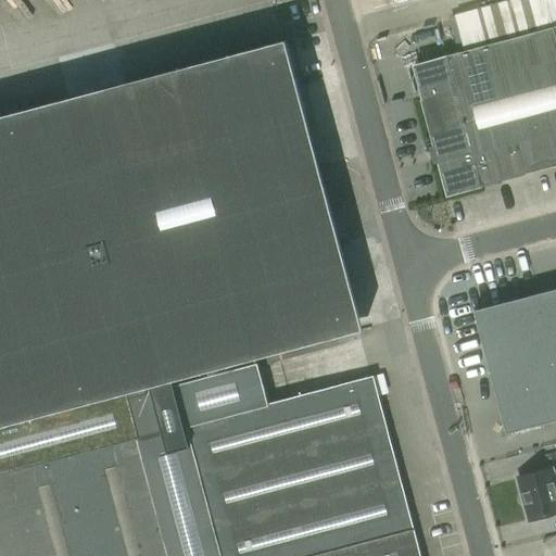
[(555,47),(543,0),(510,0),(471,11),(516,176),(555,165),(555,47)]
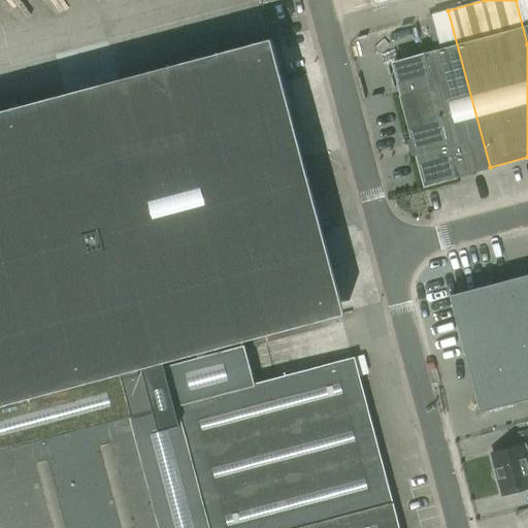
[(527,0),(516,0),(527,44),(527,0)]
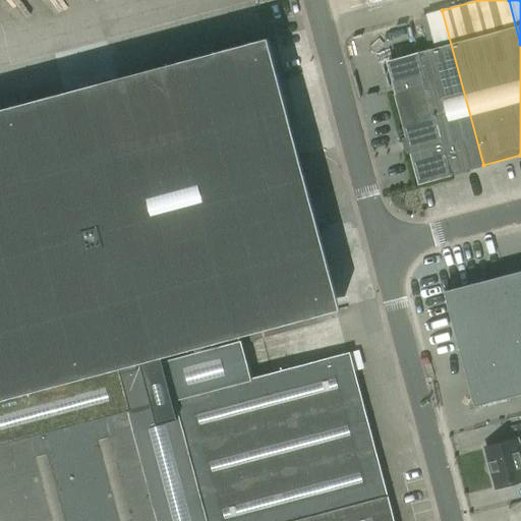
[(441,10),(425,14),(435,46),(422,51),(454,173),(482,165),(441,10)]
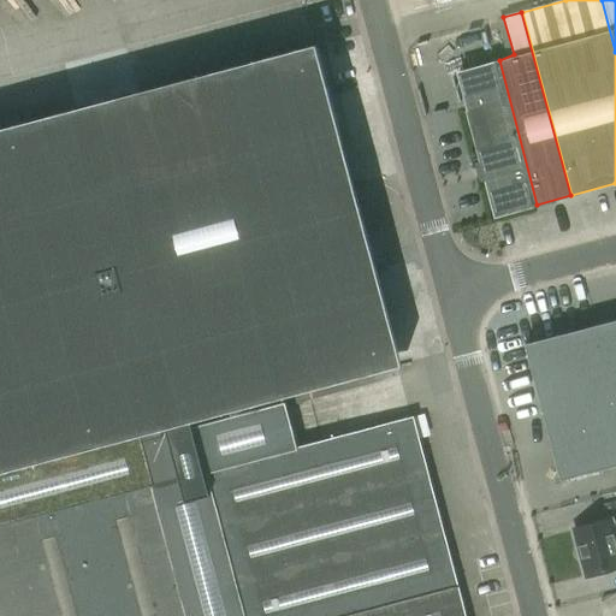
[(0,473),(140,436),(401,366),(315,46),(0,129),(0,473)]
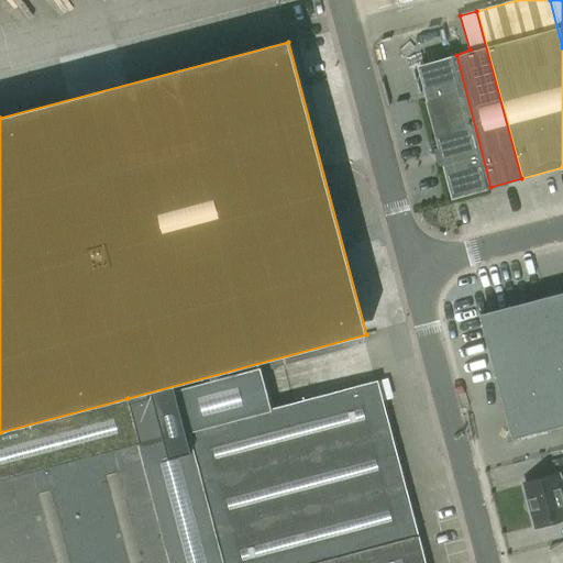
[(488,187),(454,56),(417,66),(439,145),(433,146),(439,165),(443,164),(453,197),(488,187)]
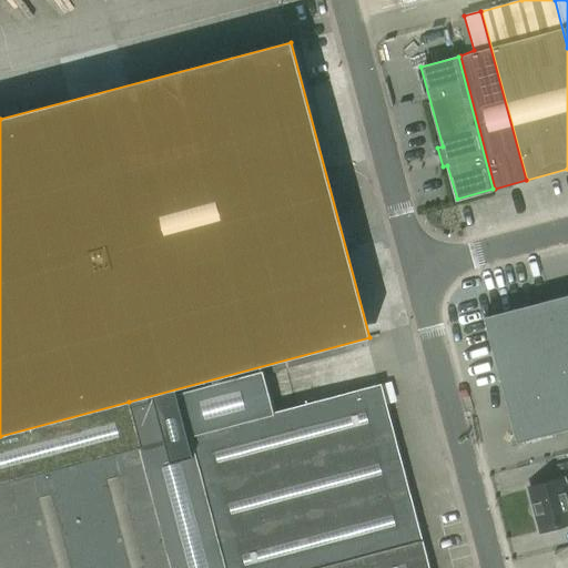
[(517,444),(567,429),(567,295),(484,317),(517,444)]
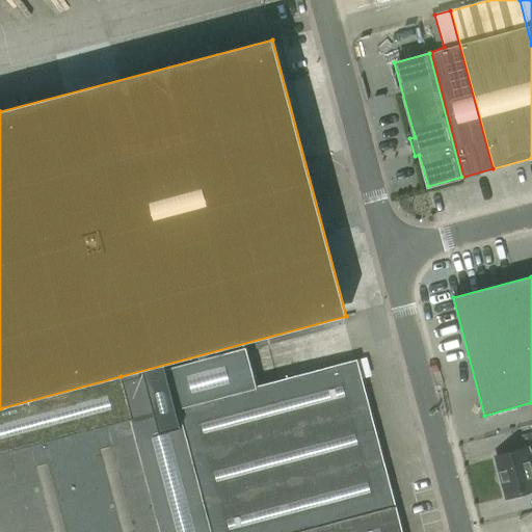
[(121,376),(0,408),(0,531),(401,531),(356,360),(256,387),(246,349),(122,380),(121,376)]
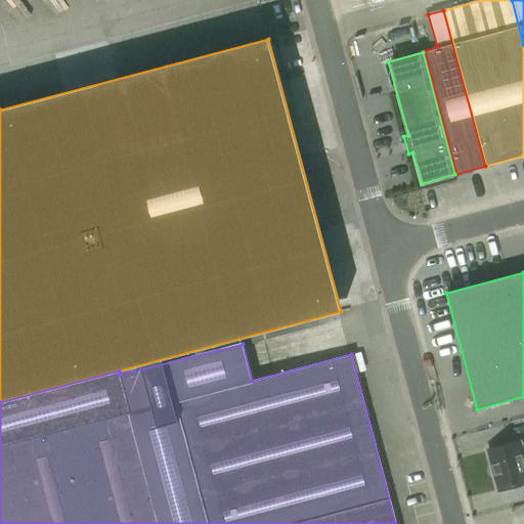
[(523,444),(520,446),(519,442),(487,450),(497,490),(523,483),(523,461),(523,455),(523,454),(523,444)]
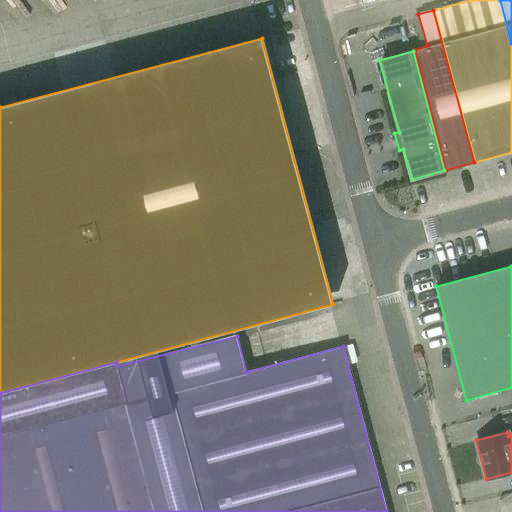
All buildings are outlined.
